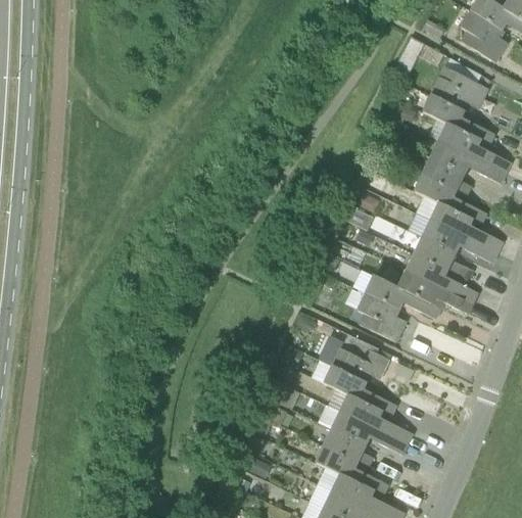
[(476,0),(471,8),(504,28),(508,20),(516,26),(516,28),(521,31),(521,16),(494,1),(492,0),(476,0)]
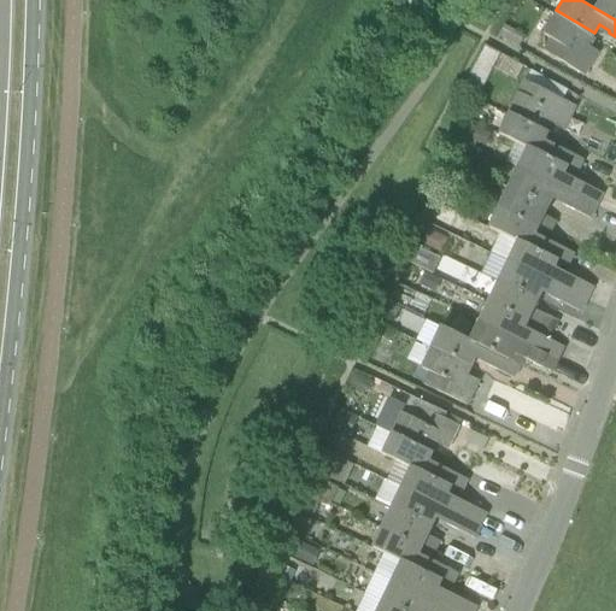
[(585,0),(584,1),(615,19),(615,0),(585,0)]
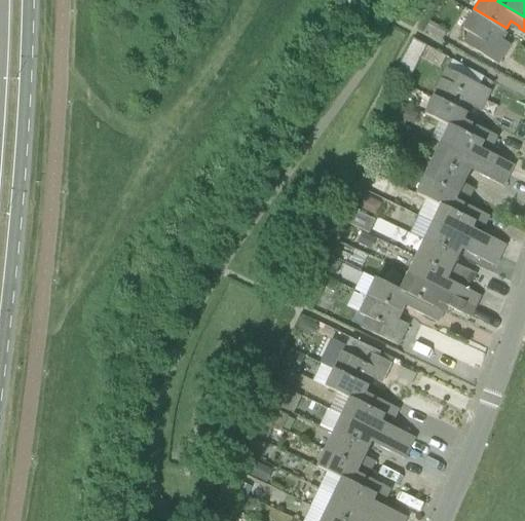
[(463,39),(499,61),(512,41),(502,35),(507,28),(474,8),(463,26),(470,30),(463,39)]
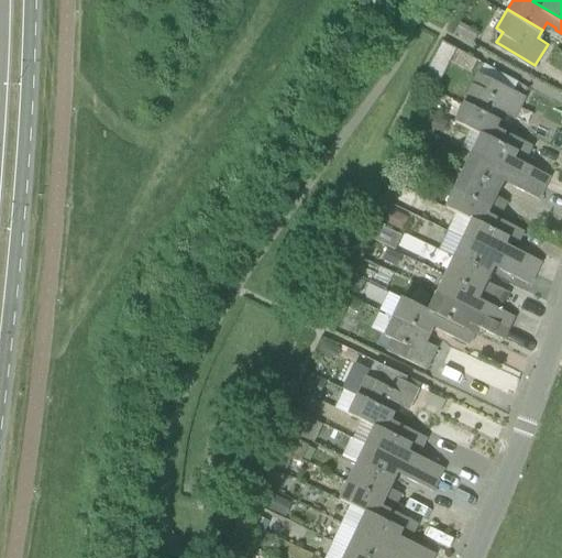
[(455,29),(463,33),(470,23),(462,19),(455,29)]
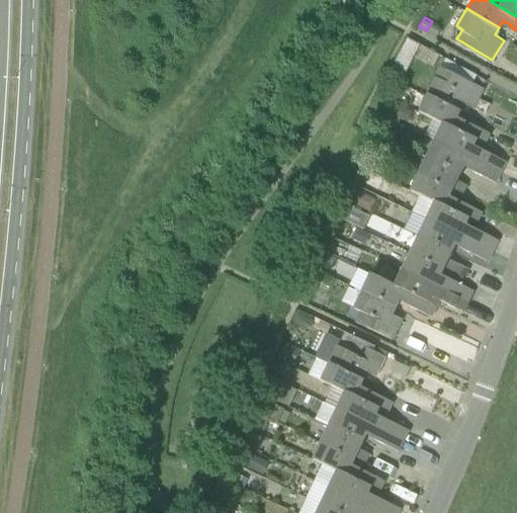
[(408,33),(388,73),(402,80),(416,52),(435,62),(441,52),(408,33)]
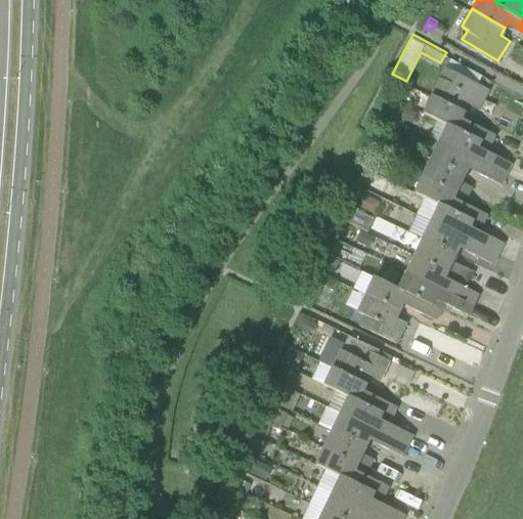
[(483,73),(451,55),(446,66),(433,94),(466,110),(469,102),(479,106),(489,86),(478,81),(483,73)]
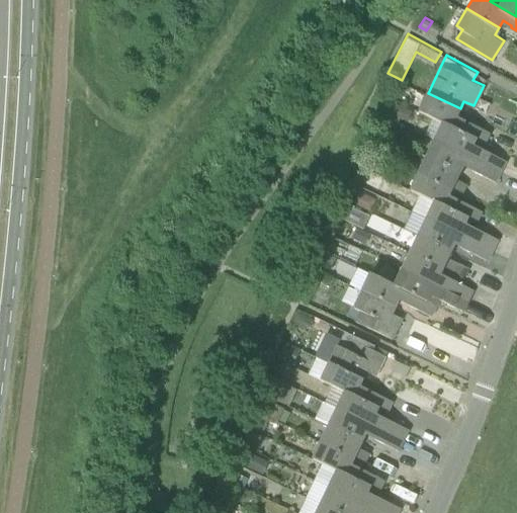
[(456,115),(460,108),(428,93),(420,110),(434,117),(477,137),(486,141),(491,130),(466,118),(465,120),(456,115)]
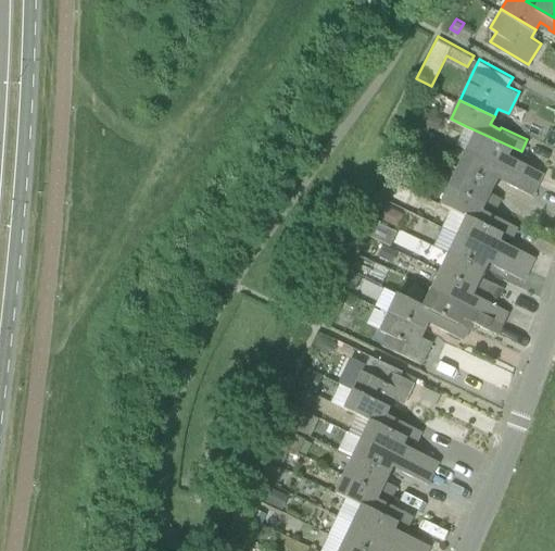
[(440,127),(444,116),(427,108),(419,123),(429,127),(431,123),(440,127)]
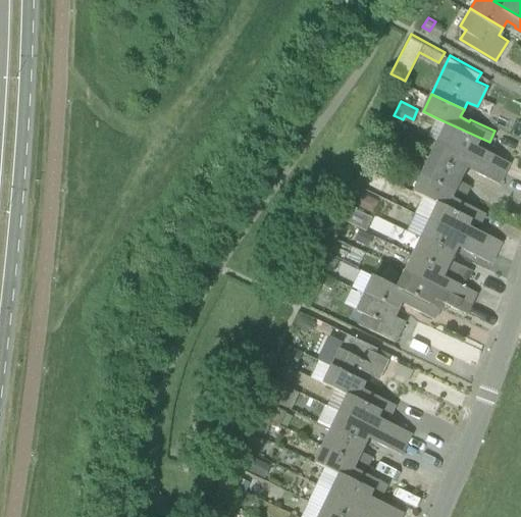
[(429,134),(438,139),(506,170),(511,159),(486,148),(485,149),(476,145),(480,138),(437,118),(429,134)]
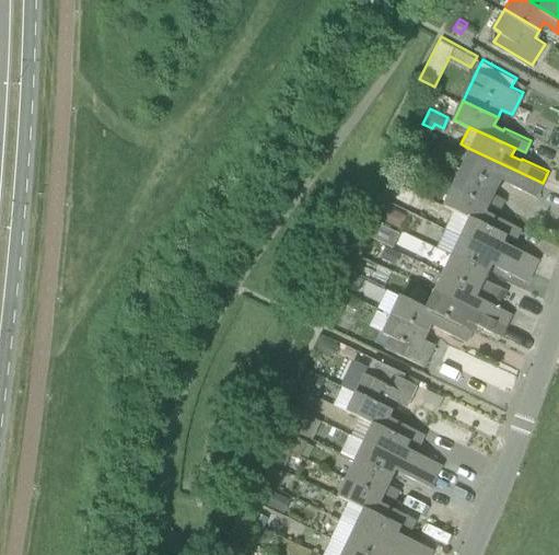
[(423,148),(431,135),(420,128),(412,142),(423,148)]
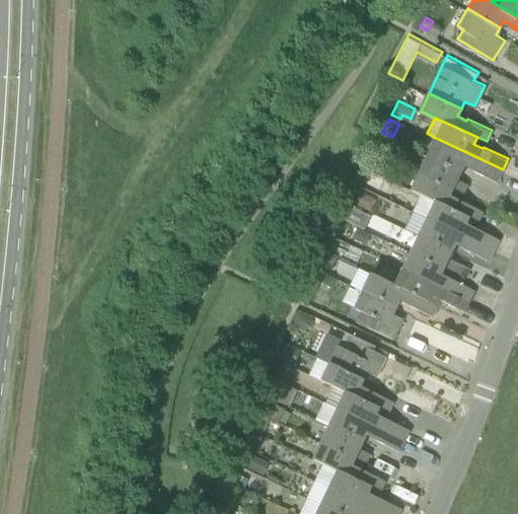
[(498,179),(503,169),(436,138),(428,154),(461,170),(465,162),(474,166),(473,168),(498,179)]
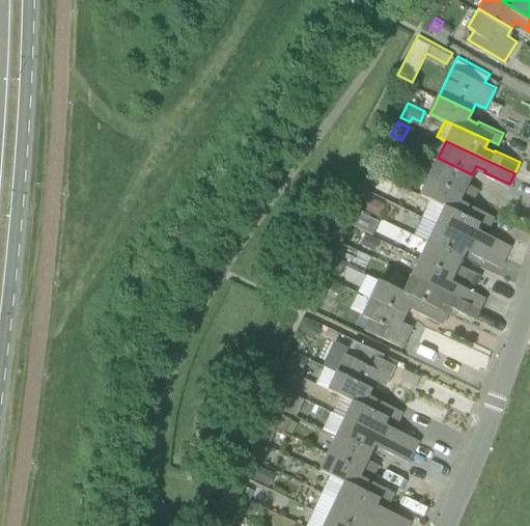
[(469,183),(472,174),(438,158),(429,174),(464,192),(474,196),(479,186),(478,186),(477,187),(469,183)]
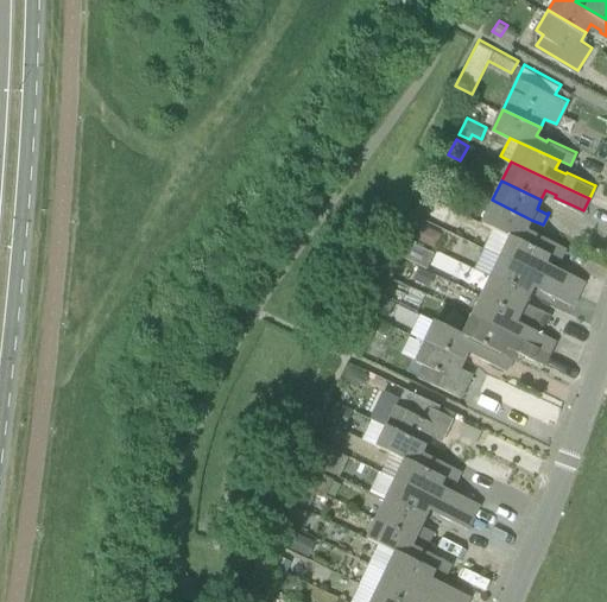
[(528,228),(531,220),(492,200),(482,220),(494,226),(550,253),(561,258),(567,245),(538,232),(538,233),(528,228)]
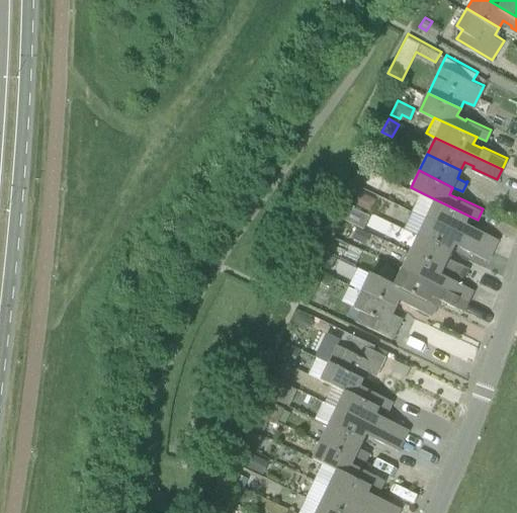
[(360,189),(355,200),(370,207),(376,196),(360,189)]
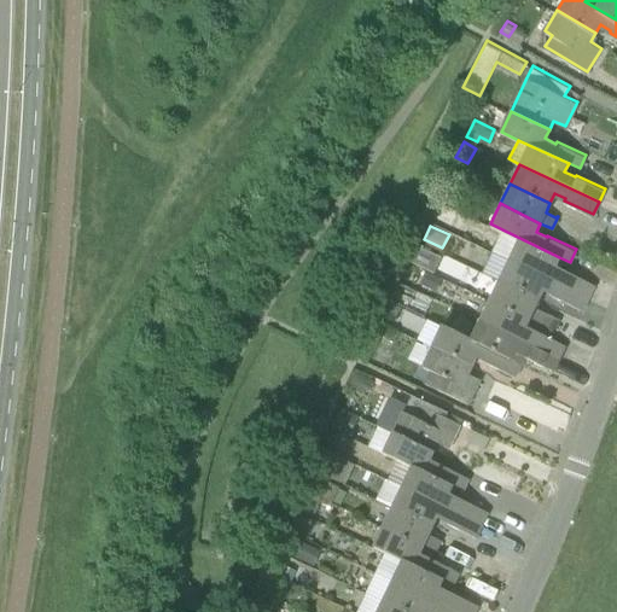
[(510,257),(589,295),(595,283),(566,269),(566,270),(556,266),(559,257),(502,229),(493,249),(510,257)]
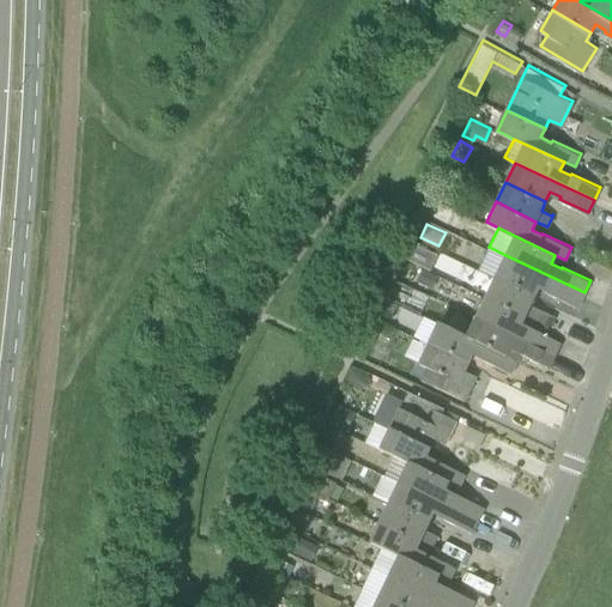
[(407,256),(432,268),(440,252),(414,241),(407,256)]
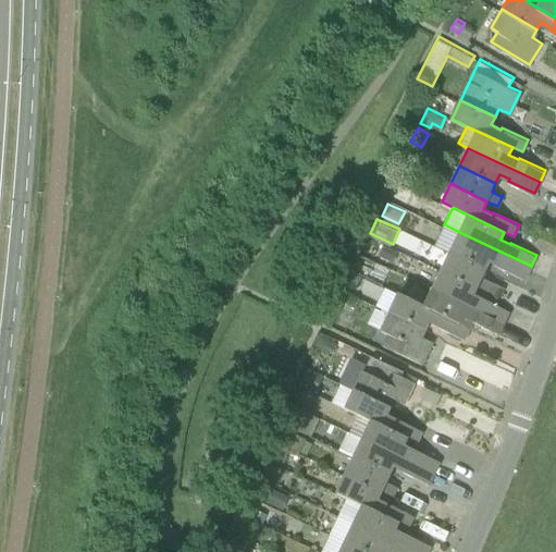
[(526,278),(531,266),(459,232),(451,249),(487,267),(491,259),(501,264),(499,265),(526,278)]
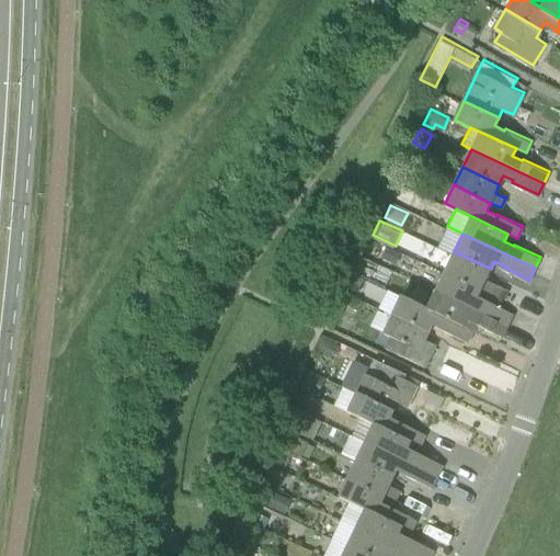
[(397,262),(402,250),(388,244),(383,256),(397,262)]
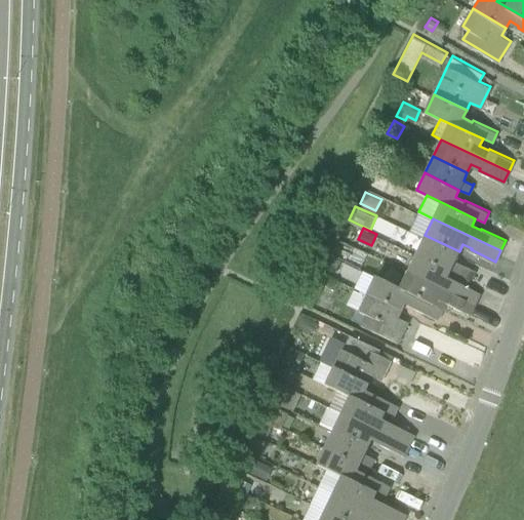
[(451,270),(460,274),(468,278),(473,268),(465,264),(465,265),(455,260),(459,251),(425,235),(416,252),(451,270)]
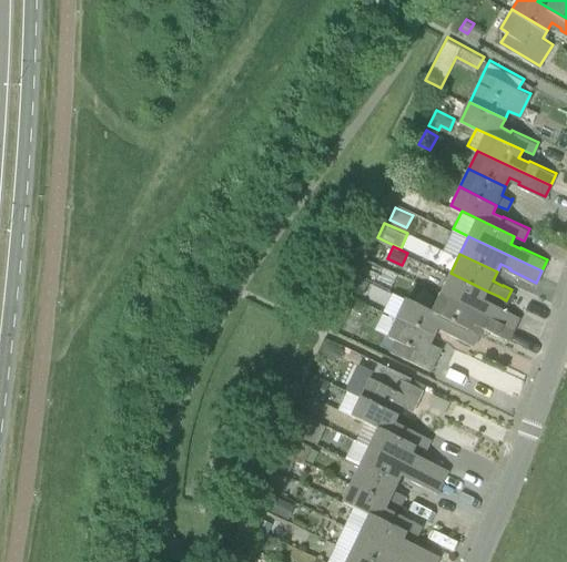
[(442,292),(516,326),(520,315),(495,303),(494,304),(484,299),(488,292),(451,273),(442,292)]
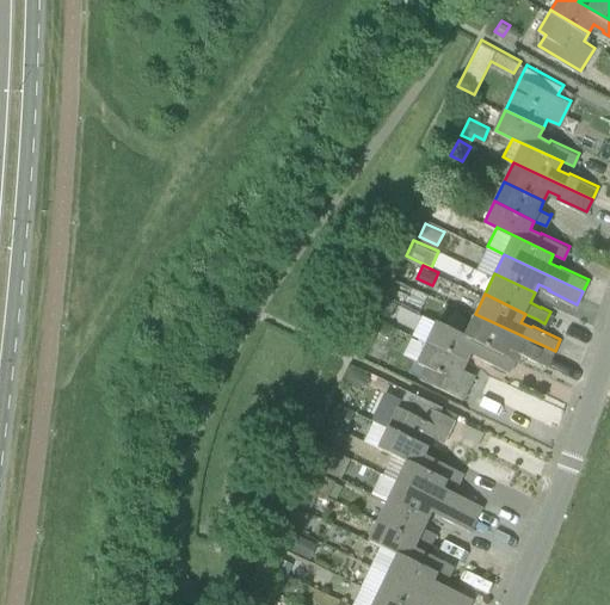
[(388,296),(386,302),(382,309),(390,313),(398,300),(388,296)]
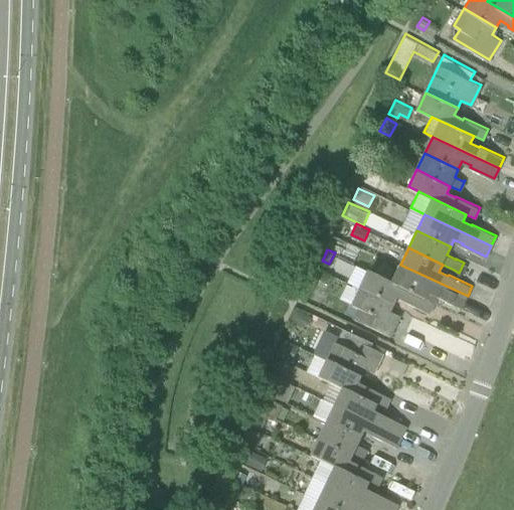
[(463,307),(468,296),(400,265),(392,280),(426,297),(431,290),(440,294),(439,295),(463,307)]
